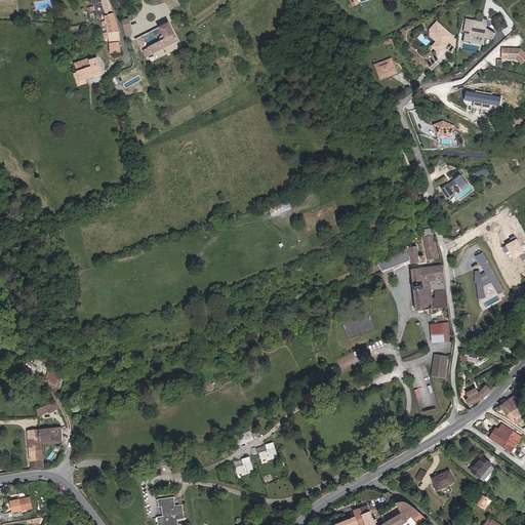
[(111,11),(106,0),(102,2),(106,14),(108,14),(108,12),(111,11)]
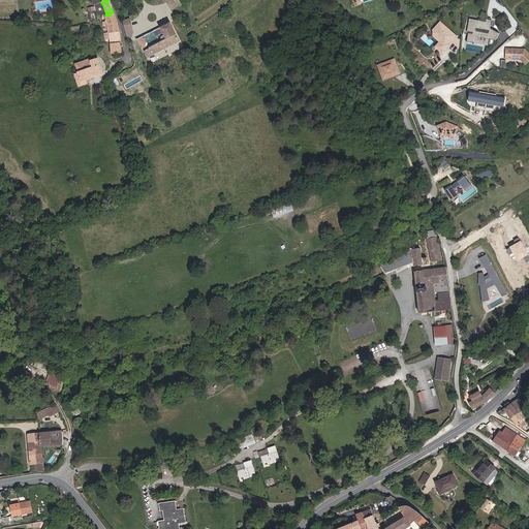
[(110,37),(110,43),(121,42),(119,30),(117,22),(114,13),(109,14),(106,14),(105,16),(106,22),(107,25),(110,37)]
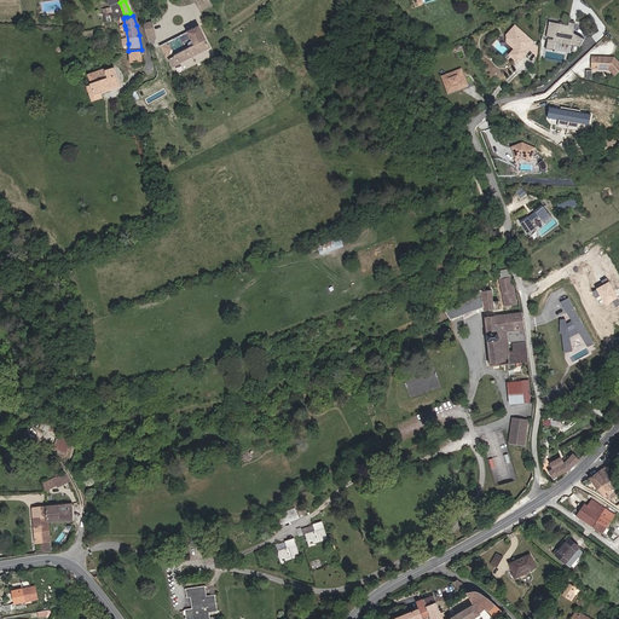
[(154,33),(152,22),(143,24),(145,35),(154,33)]
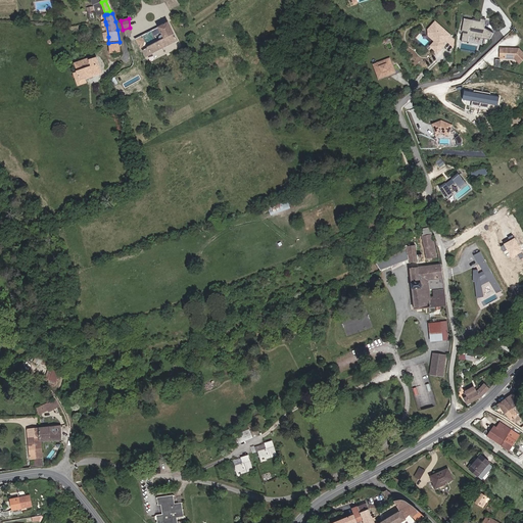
[(463,19),(460,31),(462,31),(461,38),(467,39),(467,36),(468,36),(469,32),(473,33),(472,37),(480,39),(483,33),(482,32),(483,24),(475,21),(474,24),(471,22),(471,20),(463,19)]
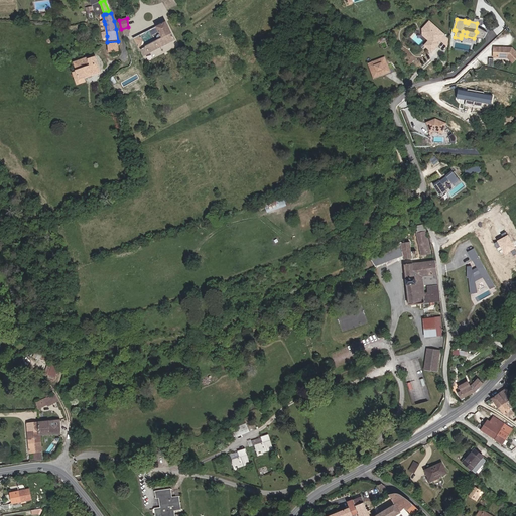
[(175,40),(165,22),(133,38),(139,51),(141,50),(144,56),(175,40)]
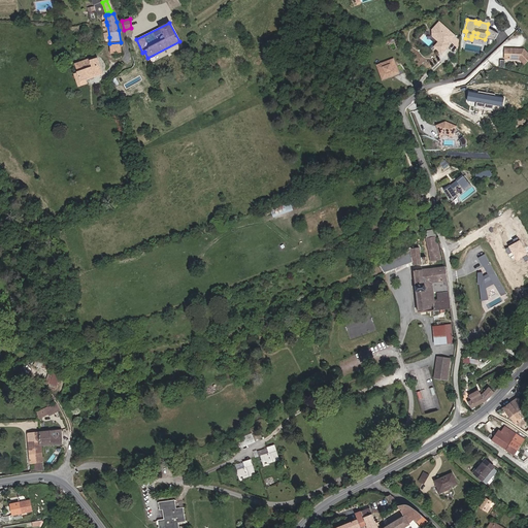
[(429,36),(436,42),(438,39),(434,35),(434,32),(440,25),(437,23),(430,31),(429,36)]
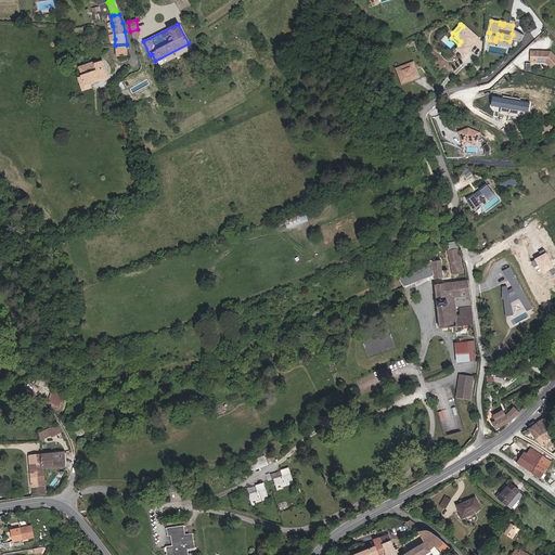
[(453,50),(461,56),(469,49),(467,47),(469,43),(475,39),(463,26),(456,34),(456,37),(461,41),(459,44),(453,50)]
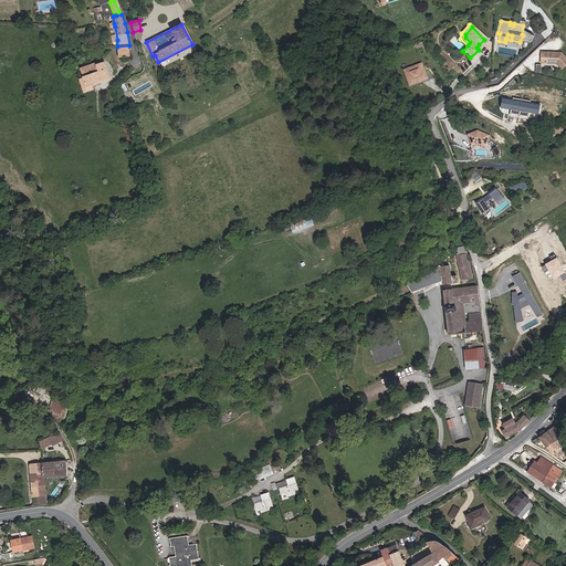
[(523,35),(520,42),(528,46),(532,40),(523,35)]
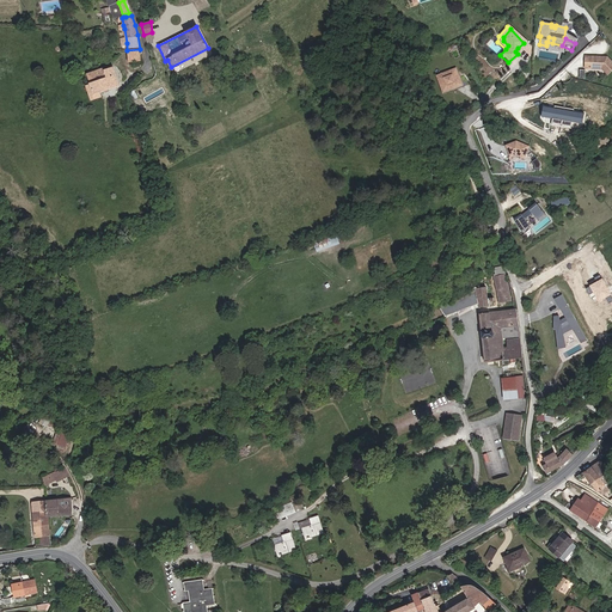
[(524,43),(518,48),(527,57),(530,48),(524,43)]
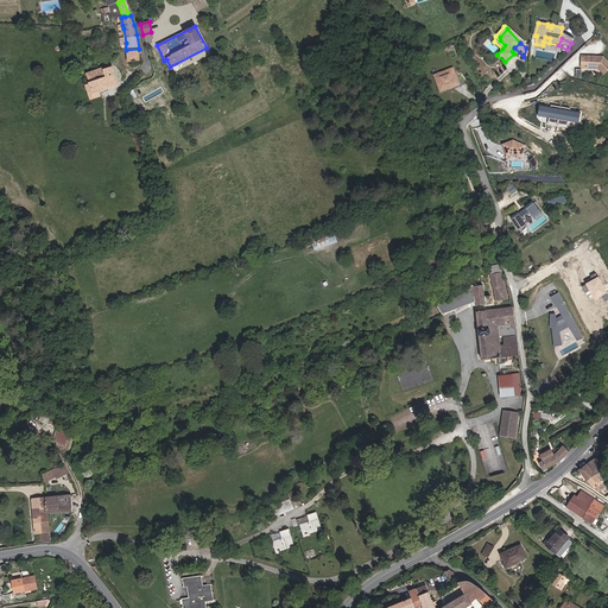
[(127,61),(140,59),(139,49),(126,50),(127,61)]
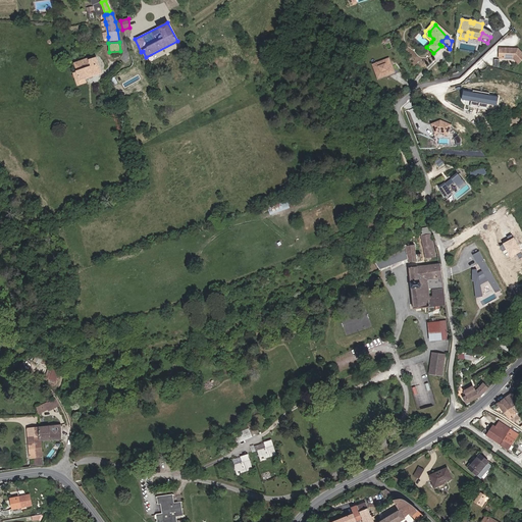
[(521,53),(518,50),(500,50),(500,59),(510,59),(511,58),(513,58),(519,64),(521,60),(521,53)]
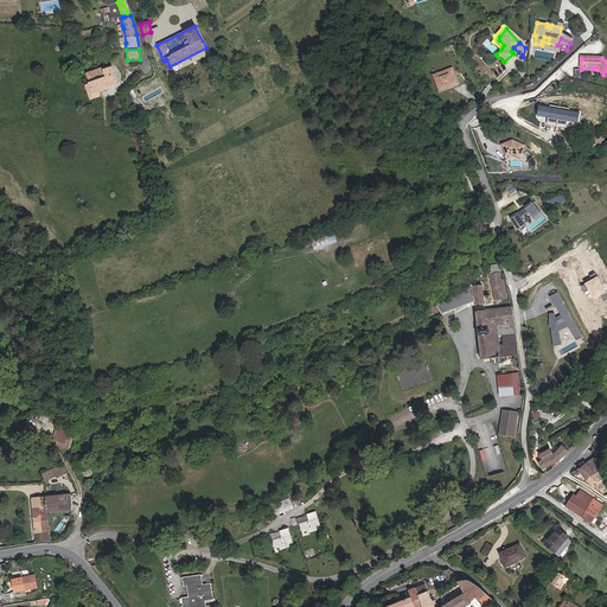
[(93,94),(117,84),(112,68),(104,70),(103,68),(87,75),(90,84),(93,94)]
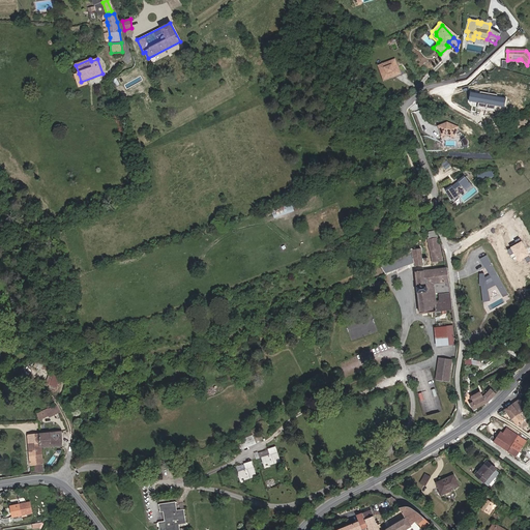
[(394,62),(378,68),(383,81),(388,79),(387,76),(393,74),(394,76),(400,74),(394,62)]
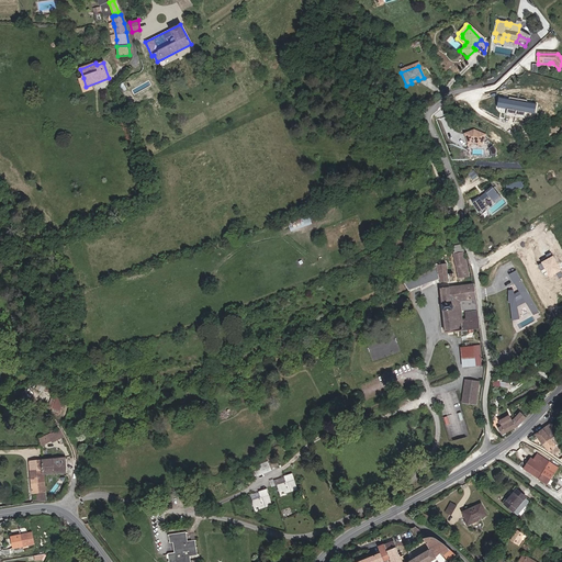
[(412,83),(406,86),(408,88),(425,81),(424,78),(418,80),(417,78),(411,80),(412,83)]
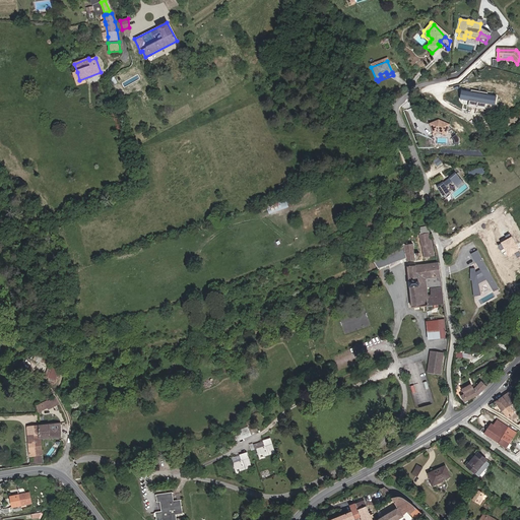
[(460,90),(458,99),(468,101),(468,104),(483,106),(483,104),(494,106),(495,95),(460,90)]
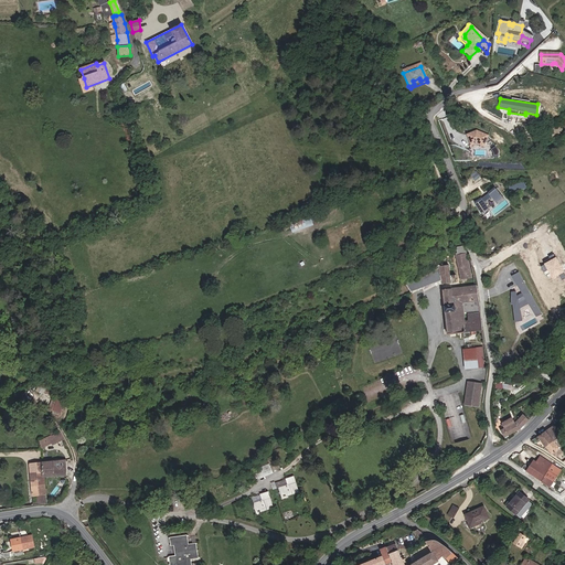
[(477,130),(467,134),(471,145),(477,142),(483,146),(489,136),(477,130)]
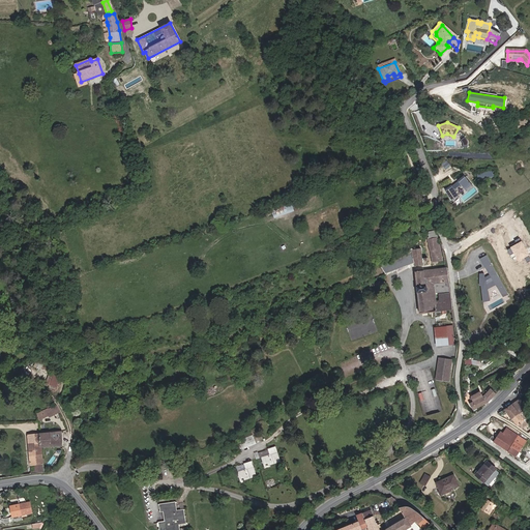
[(450,167),(445,163),(441,166),(445,171),(450,167)]
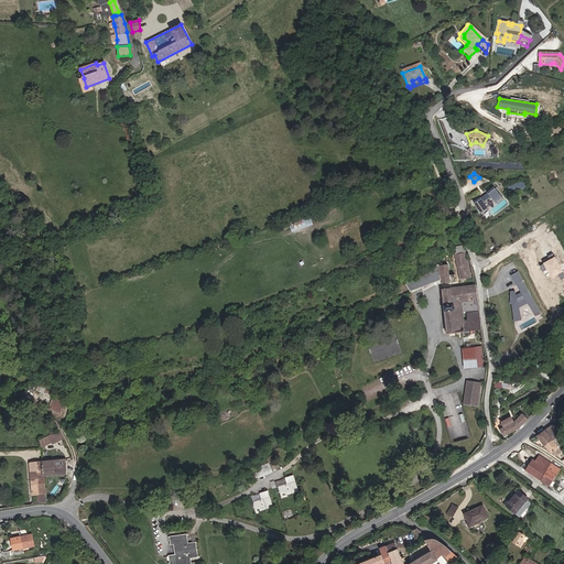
[(509,190),(524,187),(524,181),(508,183),(509,190)]
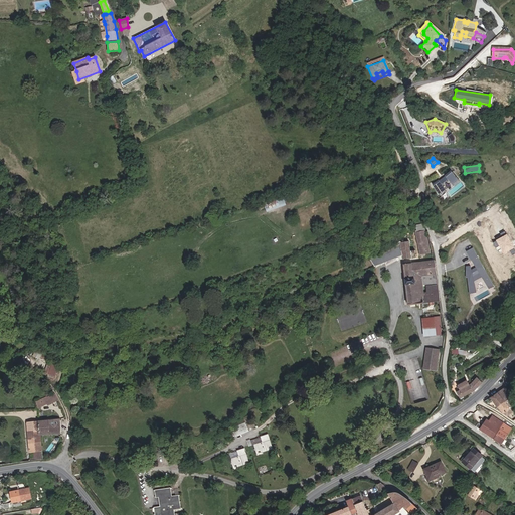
[(439,182),(432,186),(439,196),(445,191),(442,186),(448,181),(452,186),(458,181),(451,172),(444,177),(445,178),(439,183),(439,182)]
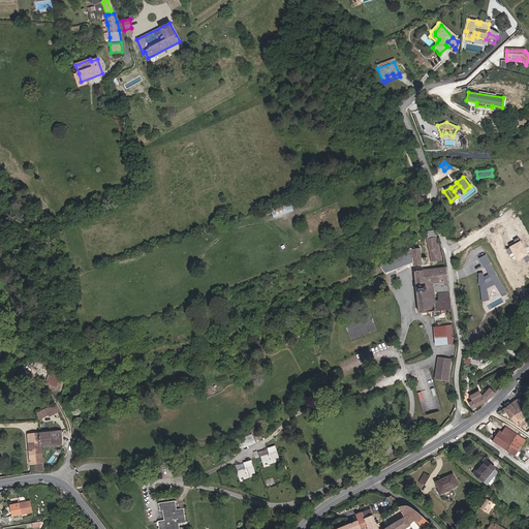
[(270,209),(273,216),(292,209),(289,201),(270,209)]
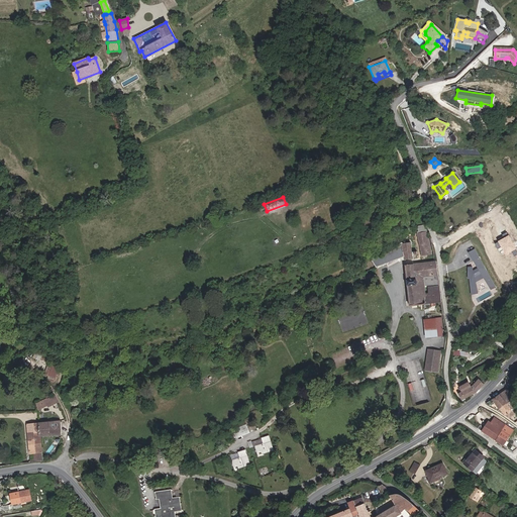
[(421,257),(431,255),(426,233),(425,233),(418,234),(417,235),(421,257)]
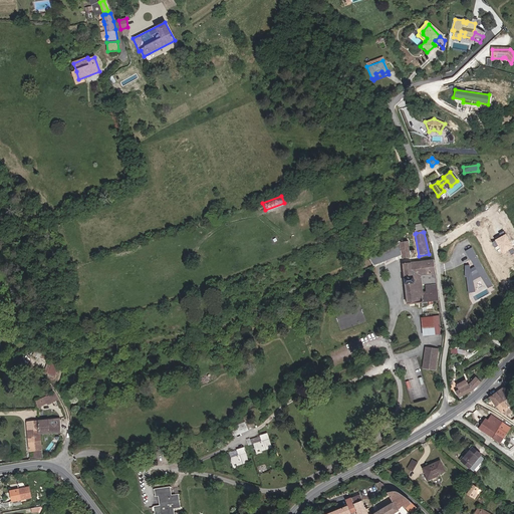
[(367,259),(368,260),(372,266),(380,263),(401,255),(401,259),(409,258),(408,241),(401,241),(392,245),(380,253),(367,259)]
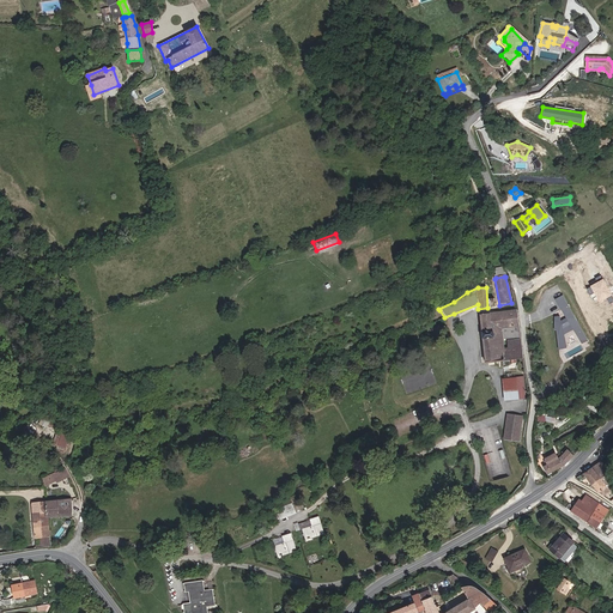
[(563,295),(554,299),(566,319),(562,321),(560,316),(556,317),(554,329),(556,329),(558,350),(568,347),(564,335),(574,331),(582,344),(588,341),(563,295)]
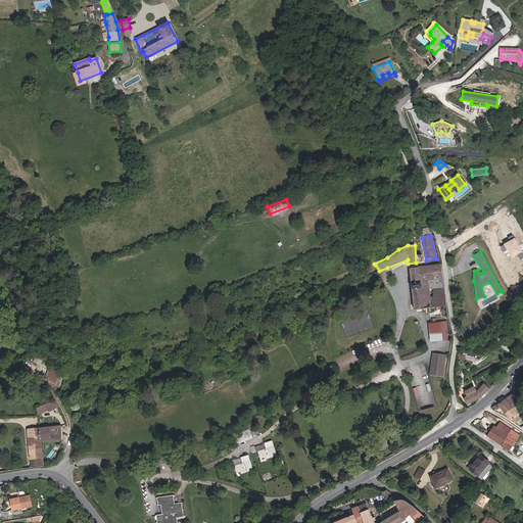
[(441,279),(440,266),(409,269),(414,310),(436,307),(440,306),(445,306),(443,290),(431,291),(432,297),(429,298),(427,288),(443,286),(441,279)]
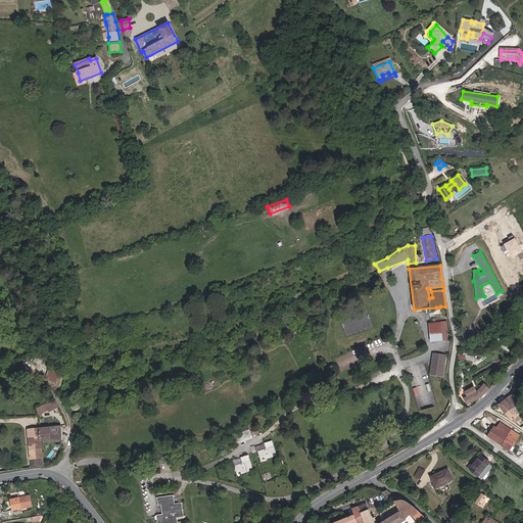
[(445,339),(444,322),(427,324),(429,341),(441,340),(445,339)]
